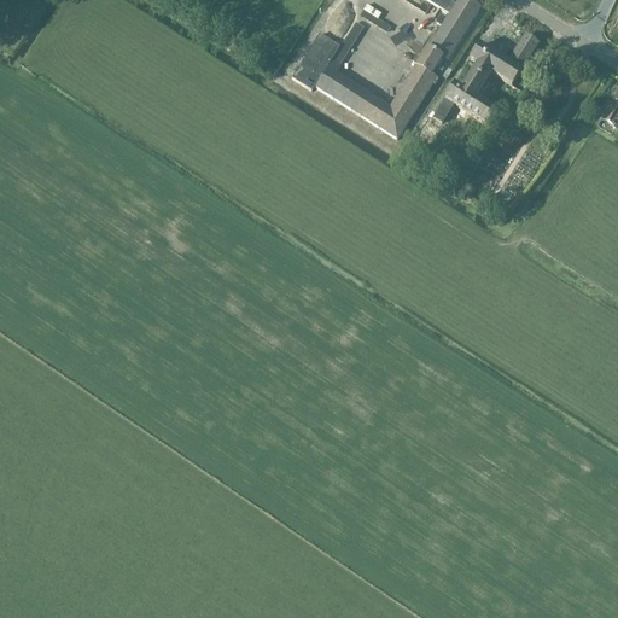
[(319,35),(290,80),(310,93),(322,73),(324,74),(314,89),(315,89),(396,141),(436,80),(438,81),(442,76),(433,71),(441,59),(445,63),(481,10),(465,0),(459,0),(455,6),(450,4),(453,0),(423,0),(449,17),(447,19),(441,15),(436,23),(442,27),(431,45),(427,50),(427,48),(425,51),(420,59),(417,57),(413,63),(417,65),(414,68),(417,69),(390,110),(336,75),(339,68),(331,63),(327,69),(326,68),(338,48),(319,35)]
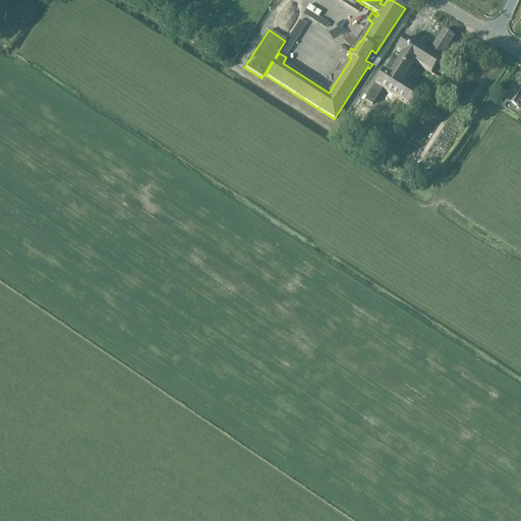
[(306,10),(303,15),(326,30),(329,24),(306,10)]
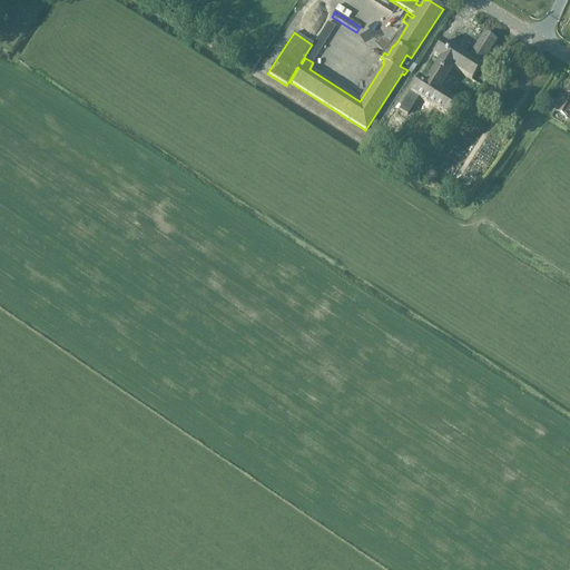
[(482,64),(495,42),(483,35),(470,56),(471,57),(468,61),(440,43),(432,57),(438,60),(452,70),(471,81),(480,68),(475,65),(478,60),(482,64)]
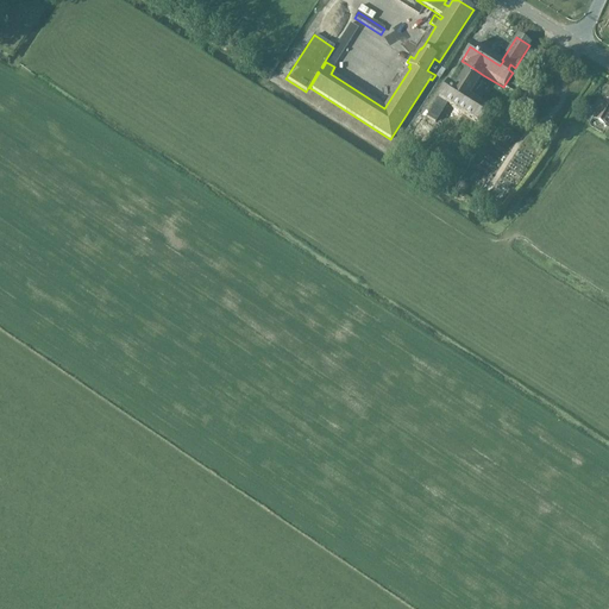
[(469,99),(483,75),(468,64),(453,88),(446,85),(438,99),(438,100),(426,119),(434,124),(446,105),(479,125),(488,111),(469,99)]
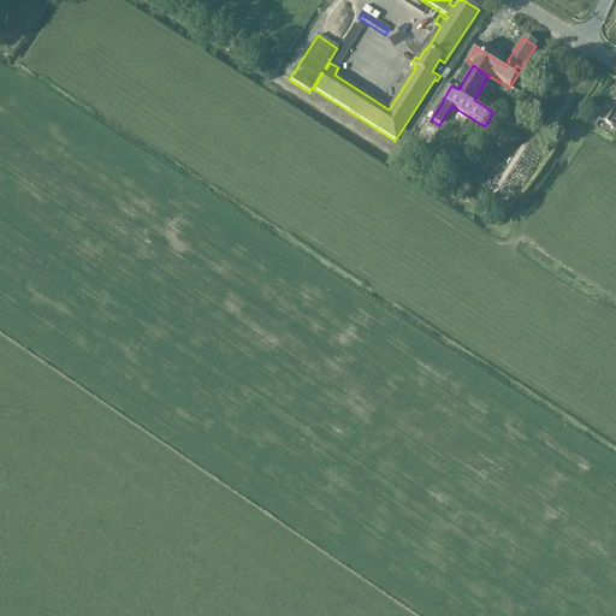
[(615,104),(611,101),(603,116),(597,112),(592,120),(597,124),(599,120),(614,129),(615,125),(615,104)]
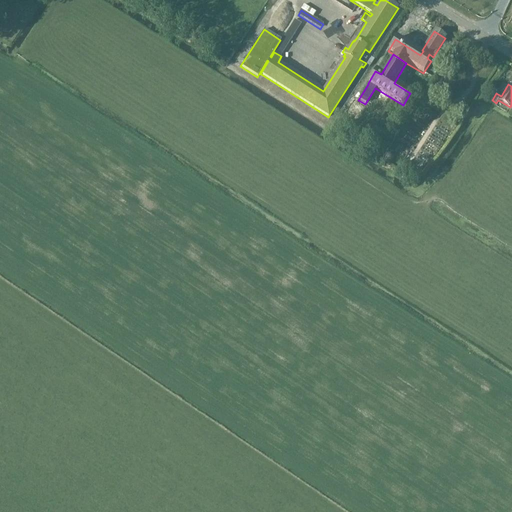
[(357,121),(360,117),(367,106),(358,101),(349,115),(357,121)]
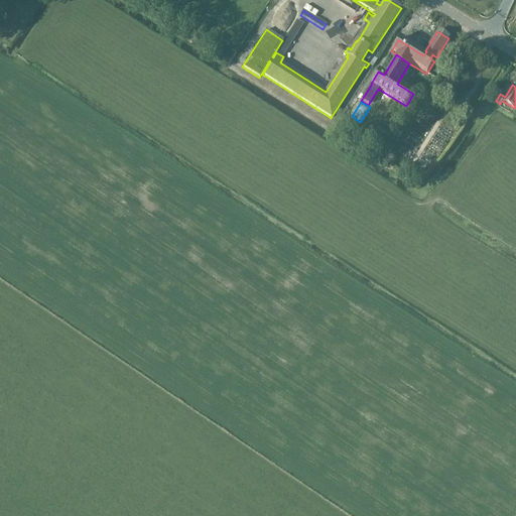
[(441,107),(433,102),(430,106),(439,111),(441,107)]
